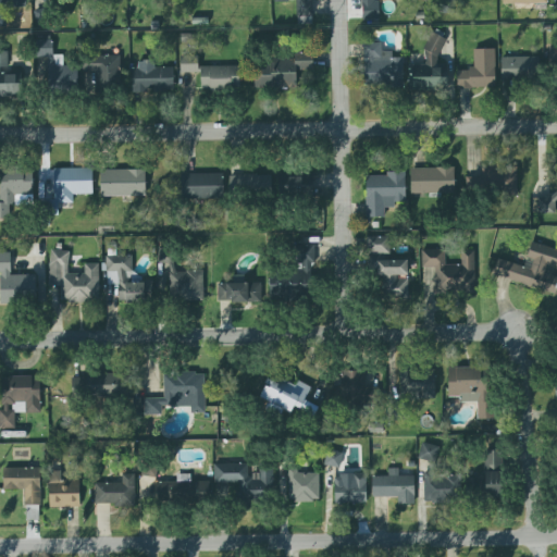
[(297,0),(298,17),(314,17),(313,0),(275,0),(276,1),(291,1),(291,0),(297,0)]
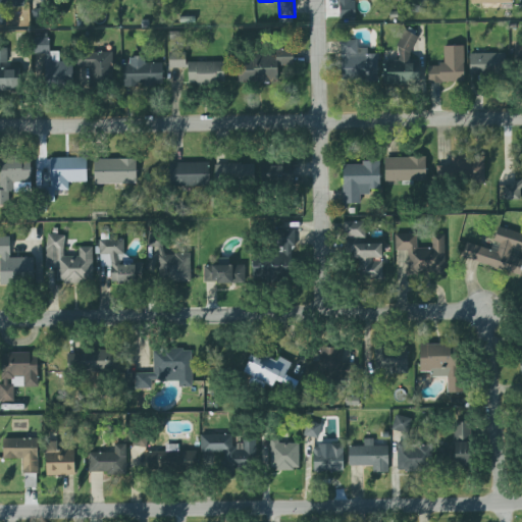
[(351,0),(351,1),(355,1),(355,19),(341,19),(341,18),(340,18),(338,0),(351,0)]
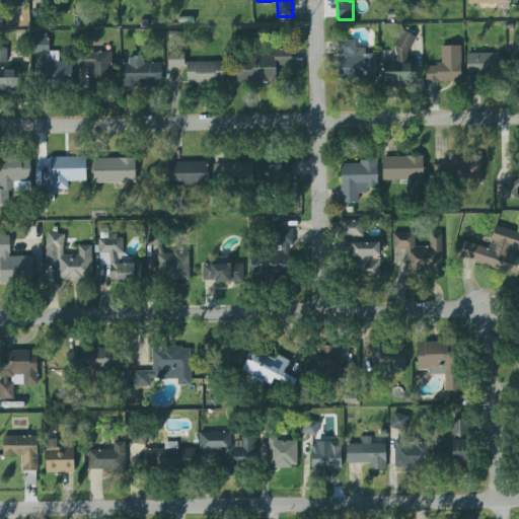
[(414,33),(400,32),(397,62),(386,60),(384,83),(418,86),(420,64),(411,63),(414,33)]
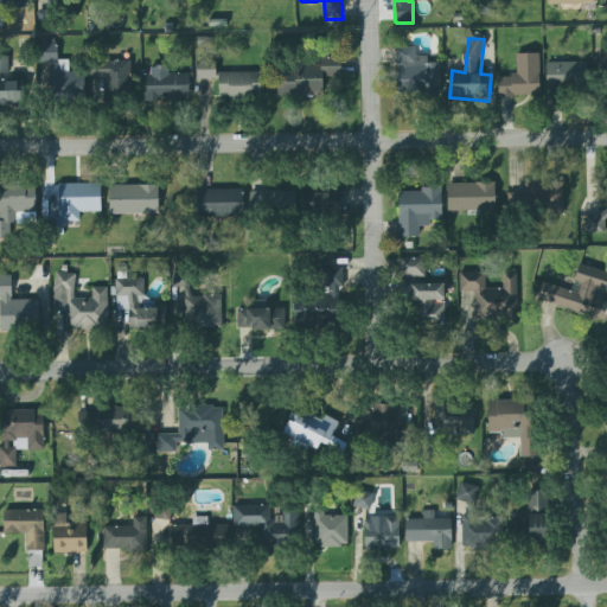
[(43,63),(51,62),(53,100),(88,98),(85,72),(70,72),(69,61),(58,61),(58,43),(42,44),(43,63)]
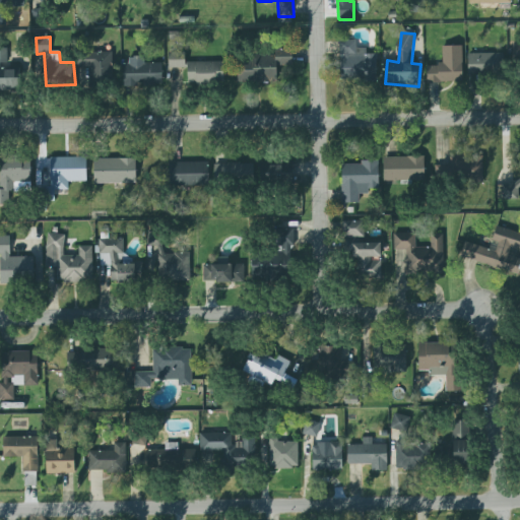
[(356,41),(341,42),(342,78),(379,78),(379,54),(368,55),(368,48),(358,48),(356,41)]
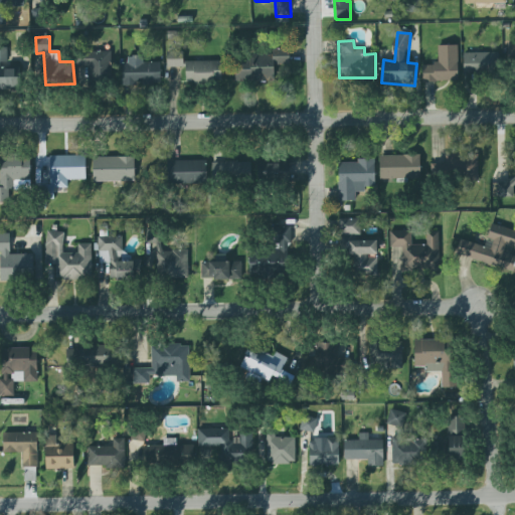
[(460,45),(439,46),(440,64),(424,65),(424,83),(461,83),(460,45)]
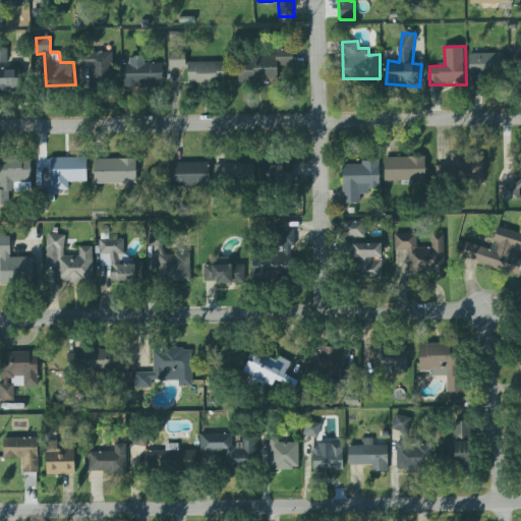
[(8,49),(0,49),(0,91),(24,91),(23,69),(9,70),(8,49)]
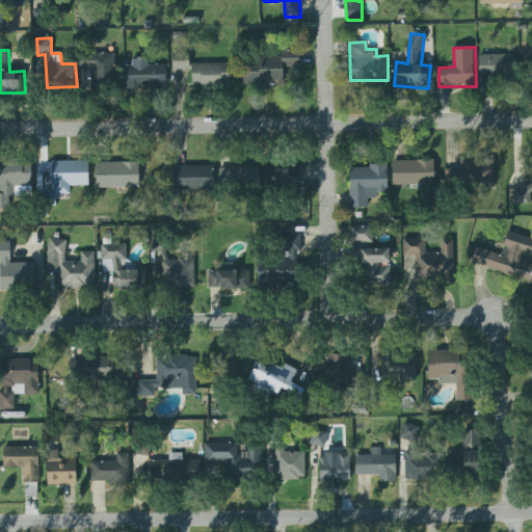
[(78,54),(115,52),(116,88),(90,88),(90,69),(78,70),(78,54)]
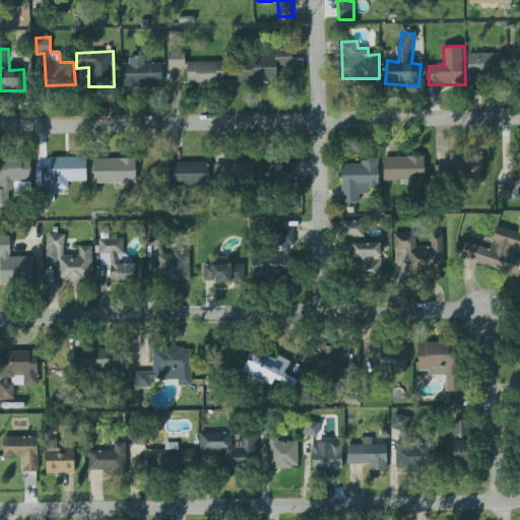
[(170,69),(187,68),(187,53),(170,53),(170,69)]
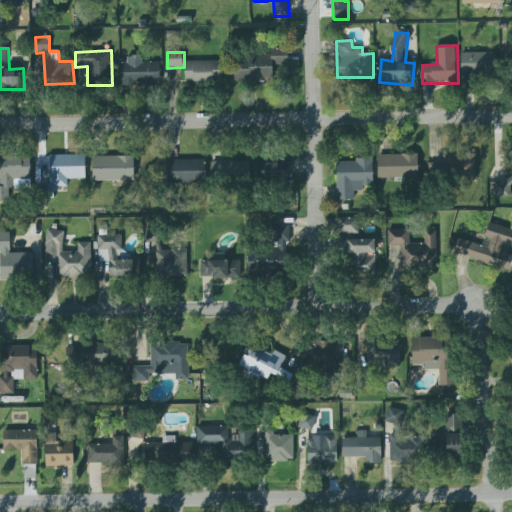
[(497,53),(463,52),(463,76),(497,76),(497,53)]
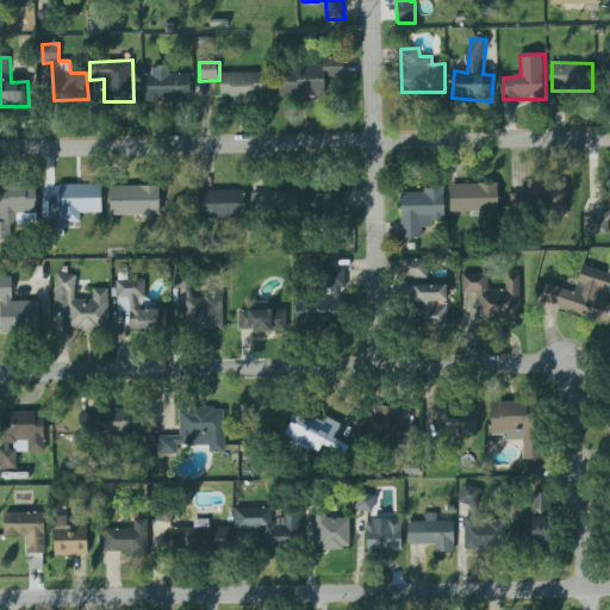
[(346,78),(346,64),(281,64),(281,98),(328,99),(329,78),(346,78)]
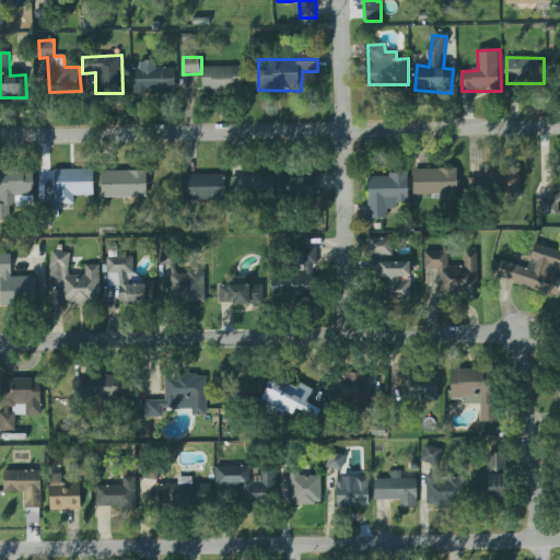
[(132,69),(132,94),(147,94),(147,92),(148,91),(148,93),(153,93),(153,94),(167,94),(167,92),(174,92),(174,68),(154,69),(154,63),(150,63),(150,61),(142,61),(142,63),(138,63),(138,69),(132,69)]
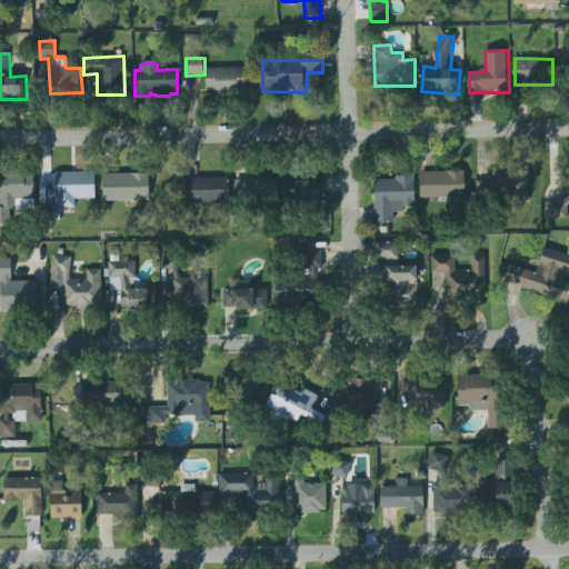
[(248,69),(207,68),(207,93),(247,95),(248,69)]
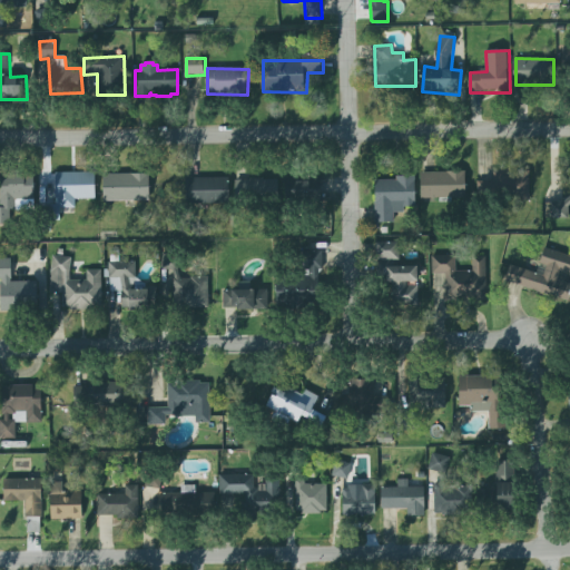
[(532,196),(531,169),(493,172),(494,198),(532,196)]
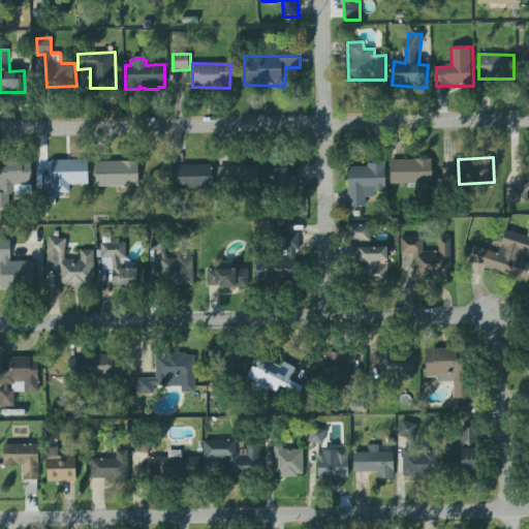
[(393,185),(435,184),(434,159),(392,160),(393,185)]
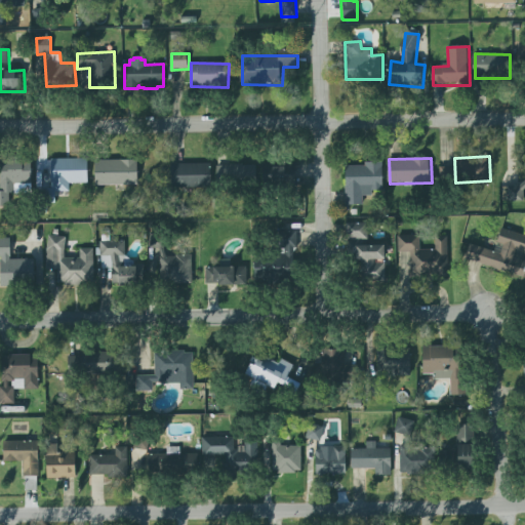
[(90,159),(52,159),(53,193),(71,193),(71,184),(90,184),(90,159)]
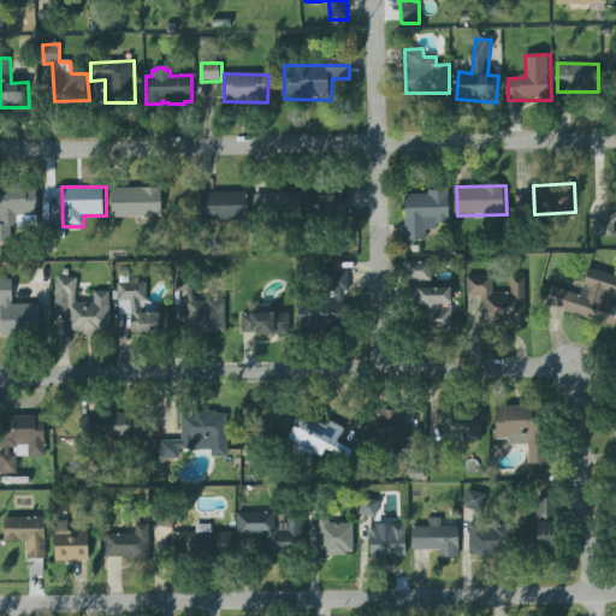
[(165,189),(112,188),(112,217),(164,218),(165,189)]
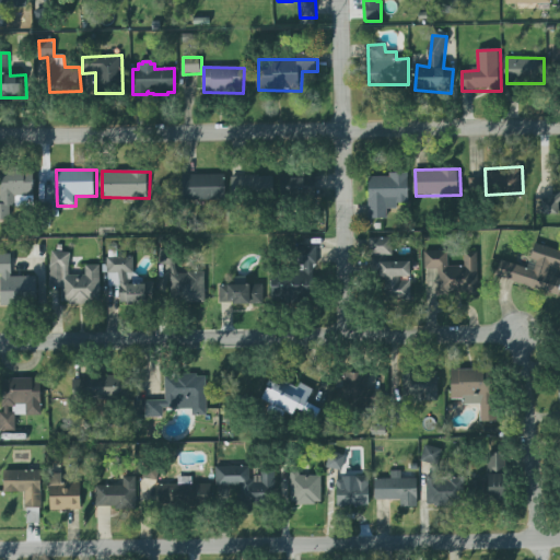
[(36,196),(37,173),(8,173),(8,183),(1,183),(1,205),(0,205),(0,221),(15,221),(16,196),(36,196)]
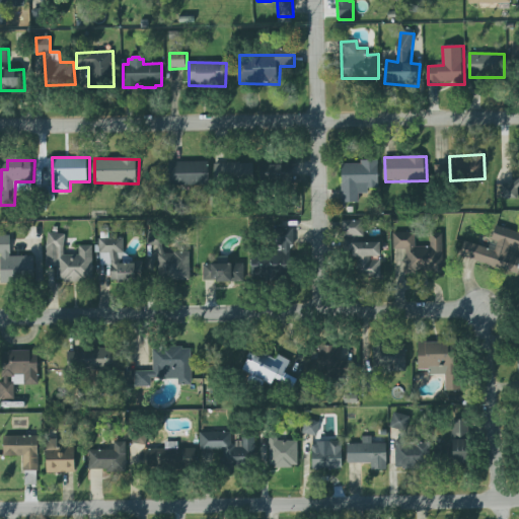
[(377,160),(378,189),(366,189),(366,194),(357,194),(357,202),(341,203),(340,164),(360,164),(360,160),(377,160)]
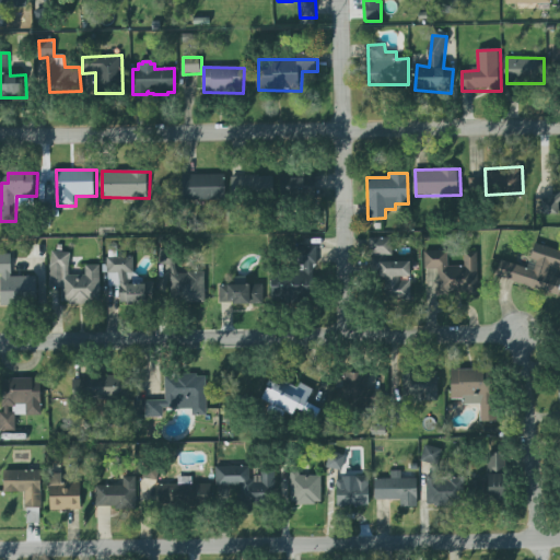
[(559,201),(557,205),(557,216),(539,217),(539,199),(553,199),(559,193),(559,182),(559,179),(559,176),(559,174),(559,201)]
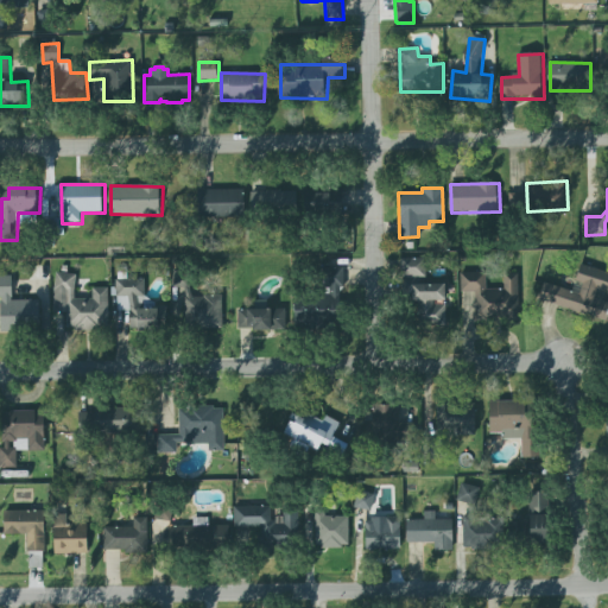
[(247,190),(198,191),(200,217),(247,217),(247,190)]
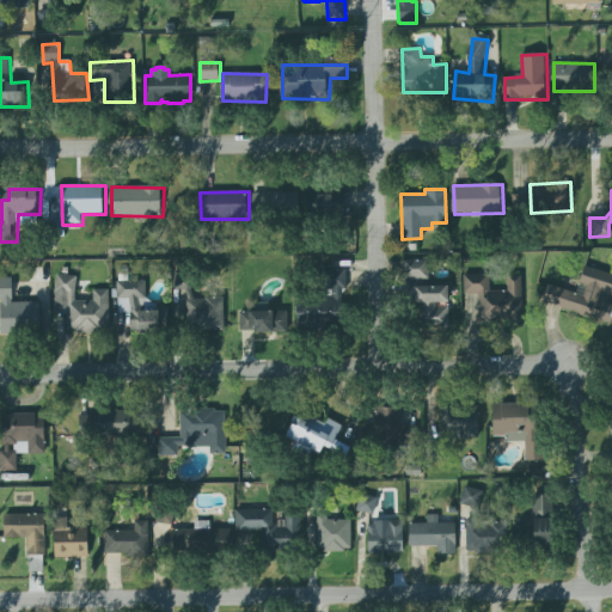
[(255,193),(255,215),(303,214),(301,191),(255,193)]
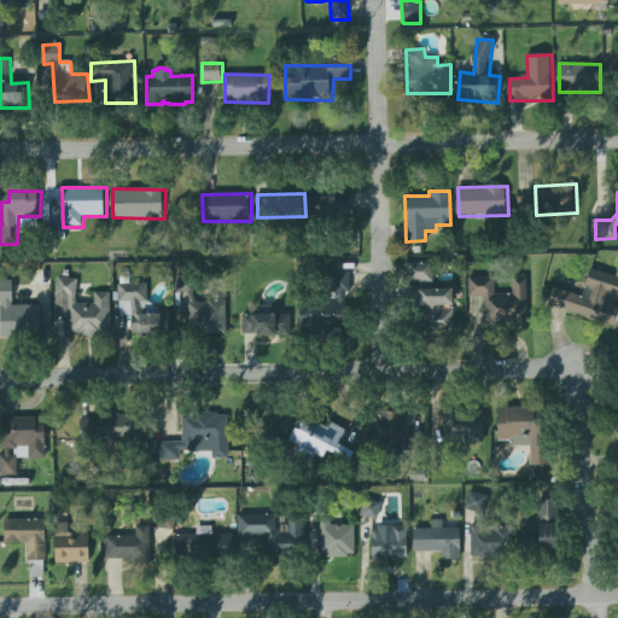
[(350,193),(314,193),(313,220),(350,220),(350,193)]
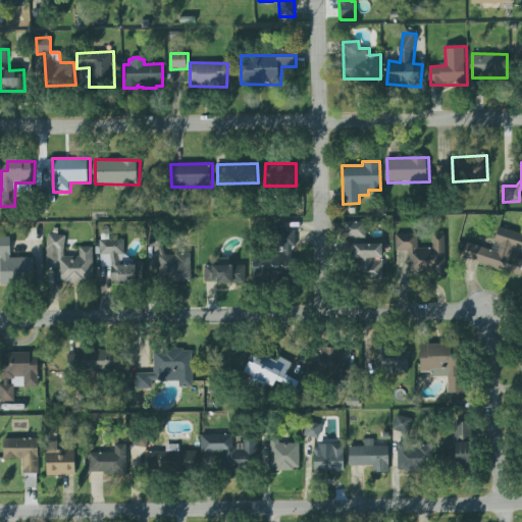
[(343,222),(344,254),(353,254),(353,260),(358,260),(359,279),(382,279),(381,262),(372,262),(372,260),(381,260),(381,246),(360,246),(360,239),(365,239),(364,222),(343,222)]
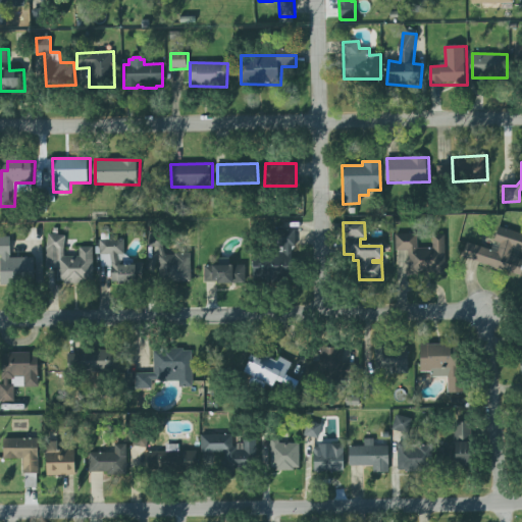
[(464,260),(521,275),(521,259),(512,257),(514,249),(521,251),(521,233),(501,228),(494,251),(469,244),(464,260)]
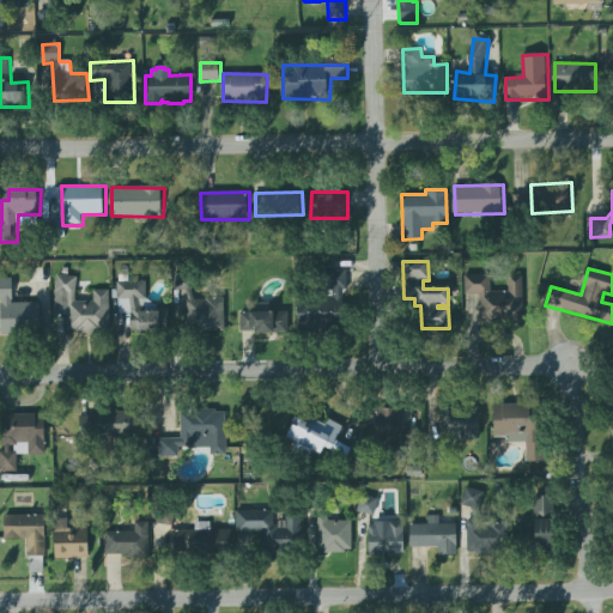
[(145,281),(146,298),(156,305),(156,309),(168,309),(169,334),(139,334),(139,332),(131,332),(129,315),(117,315),(117,301),(116,301),(116,299),(111,299),(111,289),(115,289),(115,281),(116,281),(116,269),(128,269),(128,281),(145,281)]
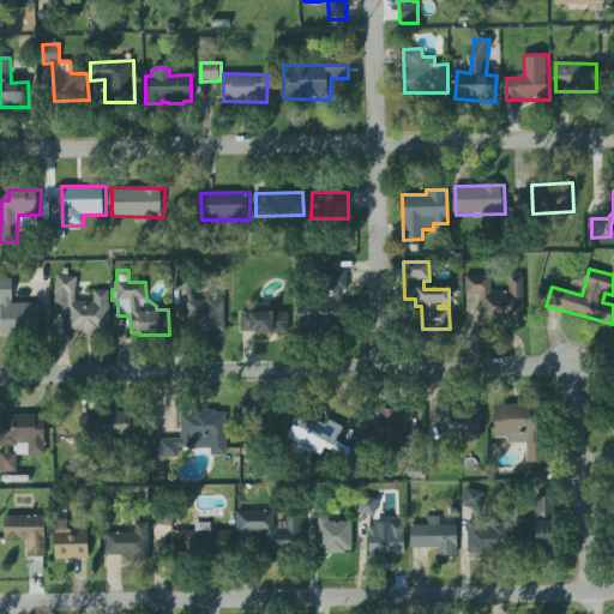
[(345,271),(345,290),(342,290),(342,326),(296,326),(295,298),(332,296),(332,292),(321,292),(321,271),(345,271)]
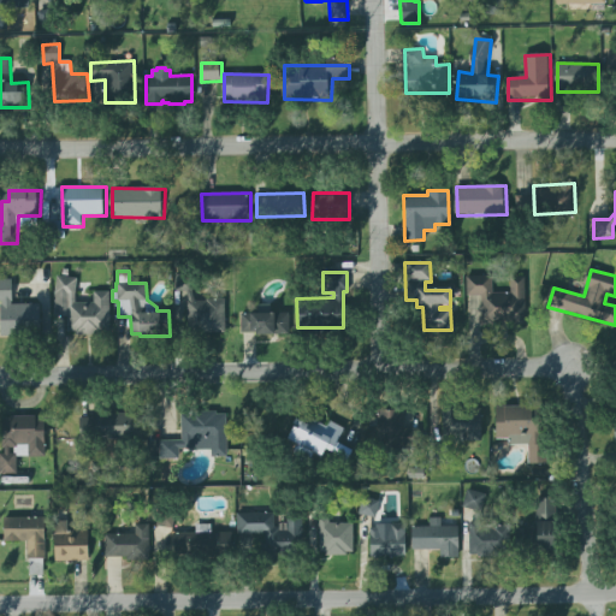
[(111,291),(95,292),(95,302),(78,302),(77,277),(55,278),(57,318),(69,318),(69,336),(111,335),(111,291)]
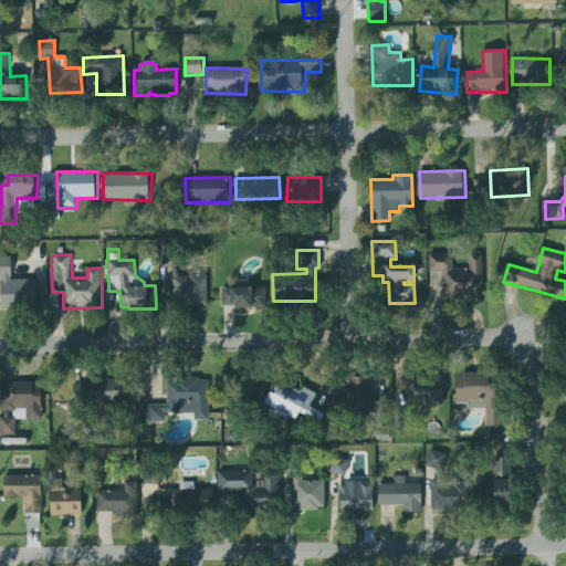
[(443,299),(485,297),(484,255),(470,255),(471,270),(454,270),(454,254),(430,255),(430,273),(442,273),(443,299)]
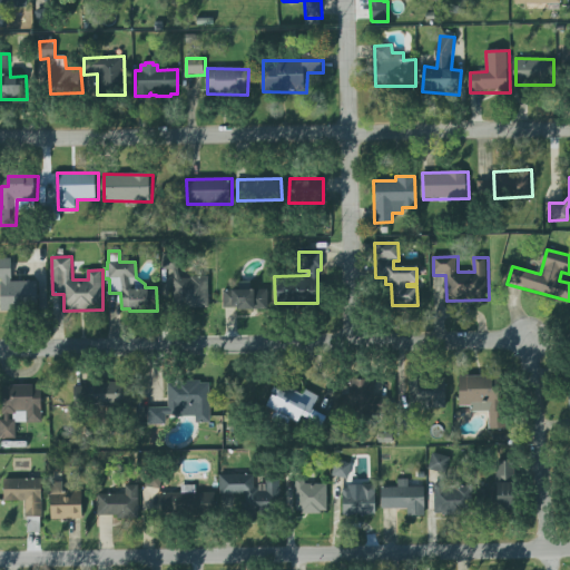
[(39,310),(38,282),(13,282),(13,258),(0,258),(0,279),(2,279),(3,311),(39,310)]
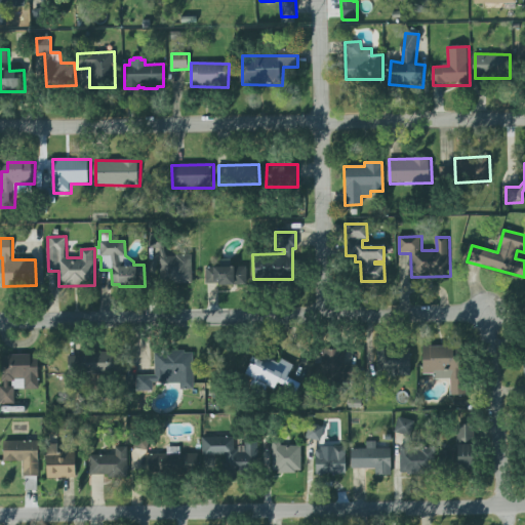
[(194,284),(193,256),(160,257),(161,285),(194,284)]
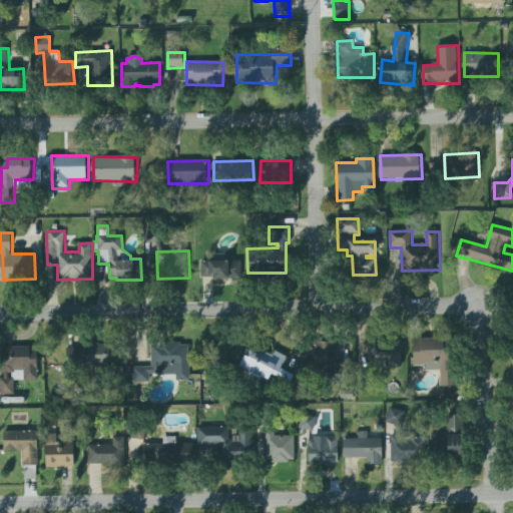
[(241,261),(202,263),(202,280),(242,279),(241,261)]
